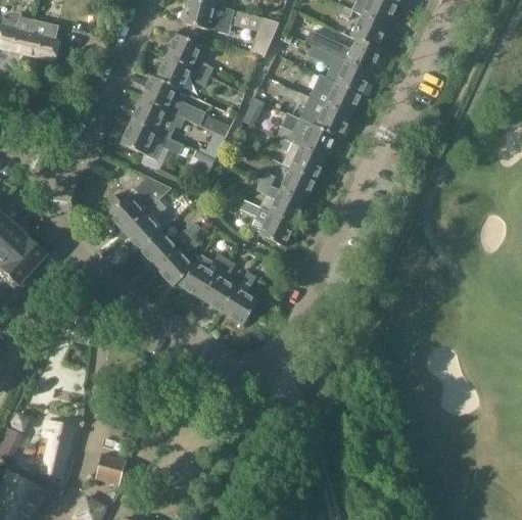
[(181,16),(184,18),(183,21),(209,29),(209,28),(230,33),(232,25),(258,31),(250,52),(265,57),(280,22),(269,18),(226,7),(216,5),(216,4),(200,0),(188,0),(186,9),(183,9),(181,16)]
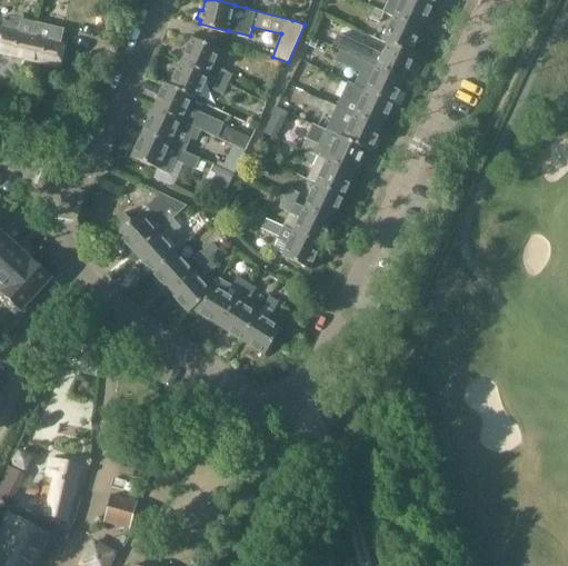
[(388,0),(384,10),(384,11),(394,16),(421,28),(432,5),(422,0),(388,0)]
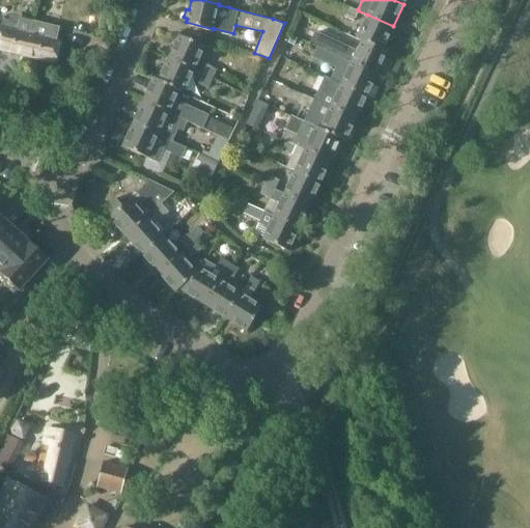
[(355,20),(358,10),(358,9),(350,5),(344,15),(355,20)]
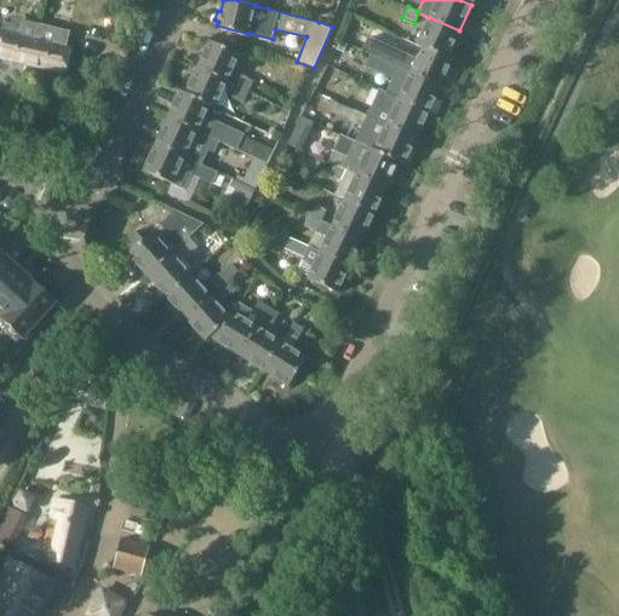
[(0,38),(0,53),(32,62),(40,23),(27,19),(27,16),(19,13),(18,18),(12,17),(11,22),(4,21),(0,38)]
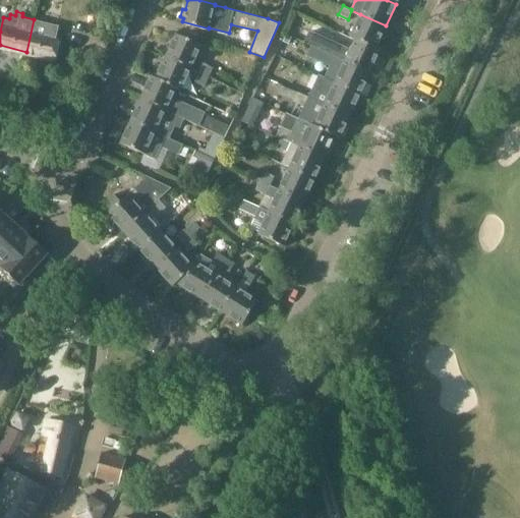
[(349,37),(355,39),(356,39),(376,48),(376,47),(386,25),(360,14),(349,37)]
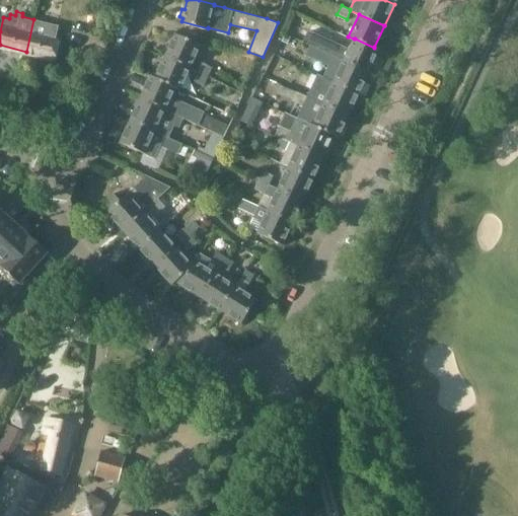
[(26,52),(56,59),(62,31),(47,27),(48,22),(33,19),(26,52)]
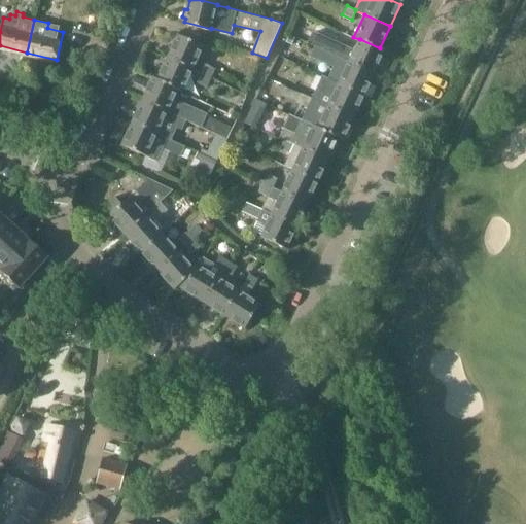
[(313,33),(308,43),(338,57),(375,73),(385,49),(380,47),(380,48),(360,39),(359,39),(355,49),(336,40),(335,43),(313,33)]
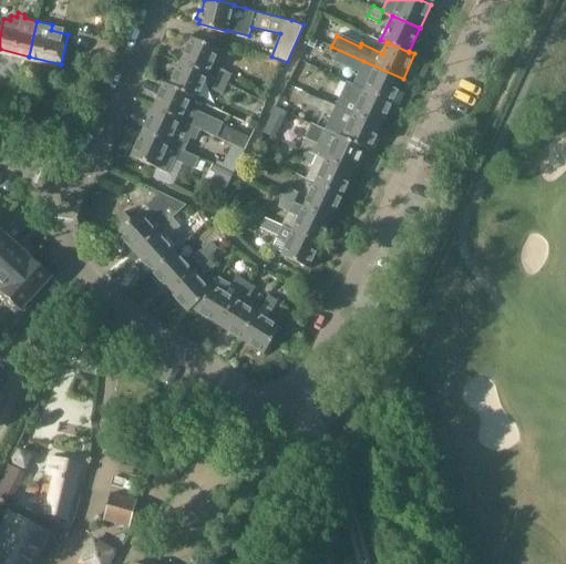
[(192,37),(181,61),(208,73),(219,50),(192,37)]
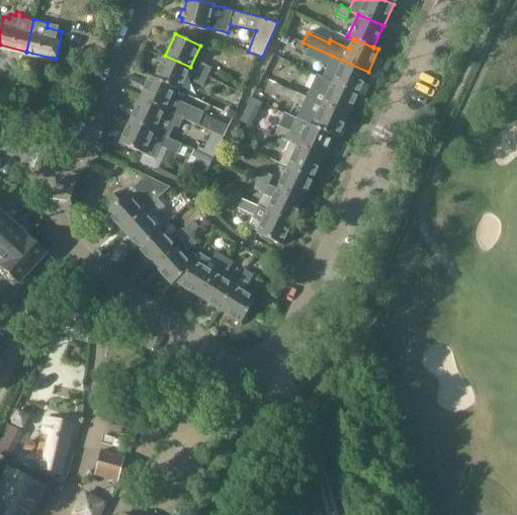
[(281,39),(287,43),(289,36),(284,33),(281,39)]
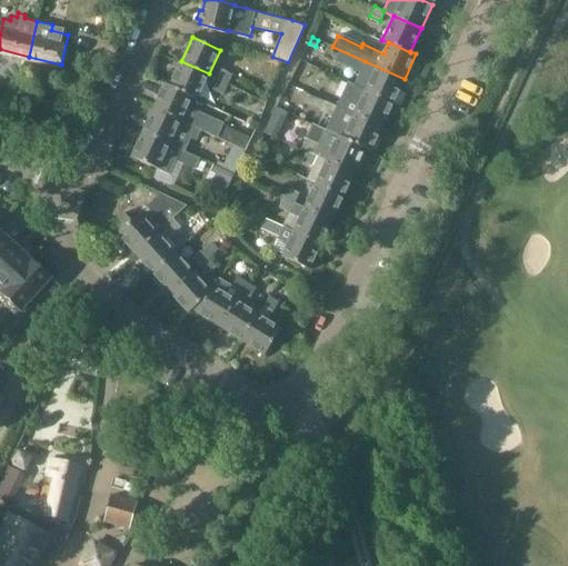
[(192,95),(192,96),(198,98),(209,73),(181,61),(170,83),(170,85),(192,95)]
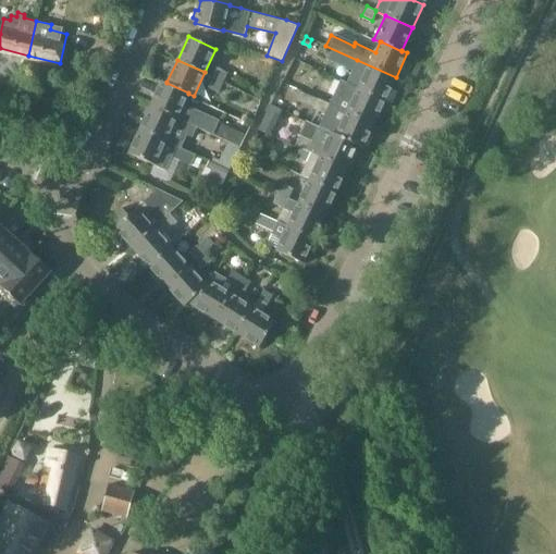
[(358,87),(358,88),(385,100),(396,77),(357,60),(353,70),(347,82),(358,87)]
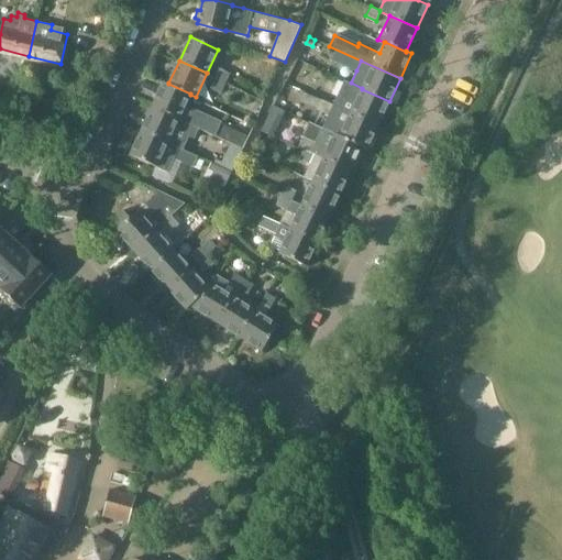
[(220,67),(216,77),(227,83),(238,87),(242,77),(220,67)]
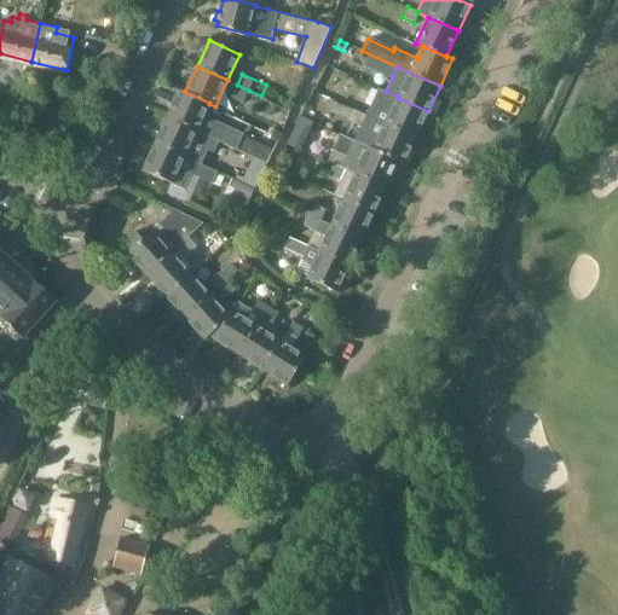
[(244,102),(249,91),(237,85),(232,97),(244,102)]
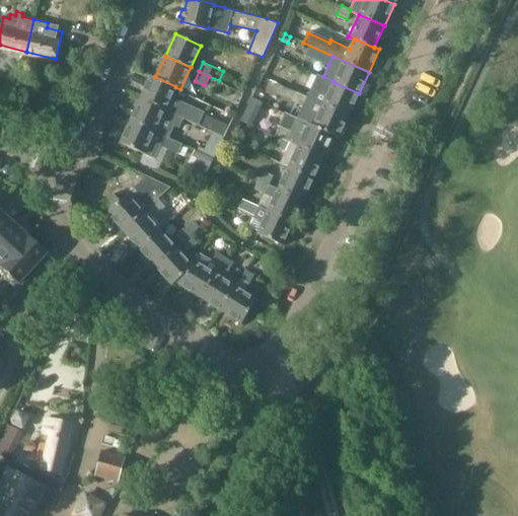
[(318,73),(307,95),(323,103),(349,116),(359,93),(334,82),(334,81),(323,76),(318,73)]
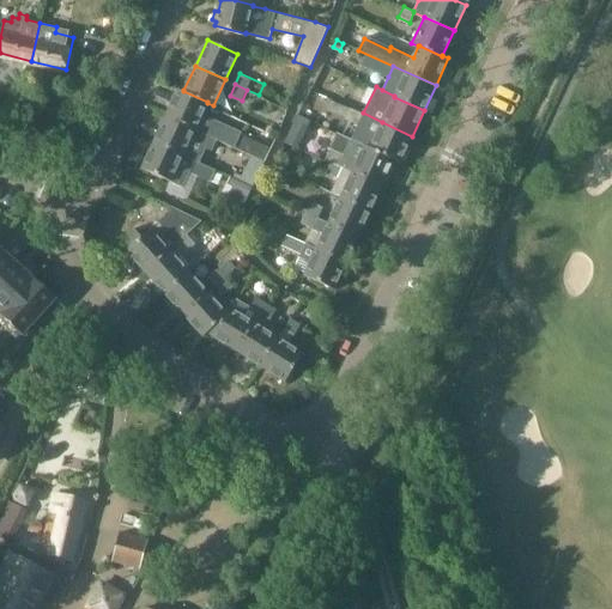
[(179,87),(165,115),(218,139),(265,162),(272,147),(242,133),(242,132),(210,116),(208,121),(200,117),(207,103),(207,102),(183,91),(183,90),(179,87)]
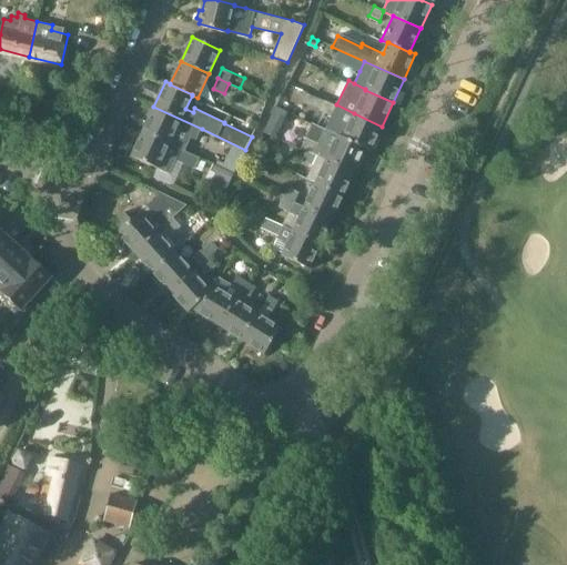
[(332,114),(325,128),(343,137),(365,148),(370,151),(382,127),(354,113),(336,104),(325,99),(321,110),(332,114)]
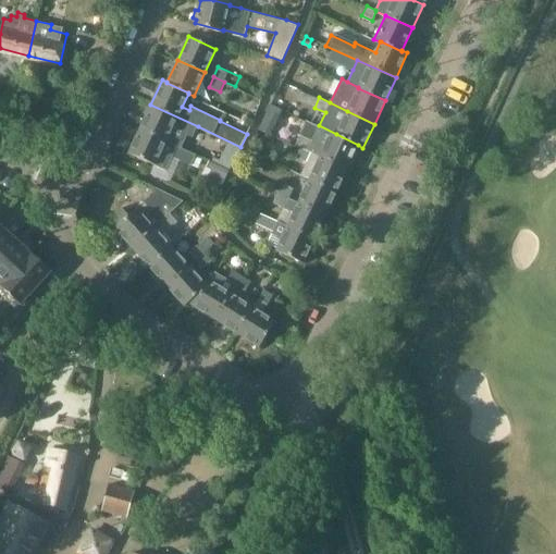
[(140,126),(139,127),(182,147),(188,134),(193,137),(198,126),(150,105),(140,126)]
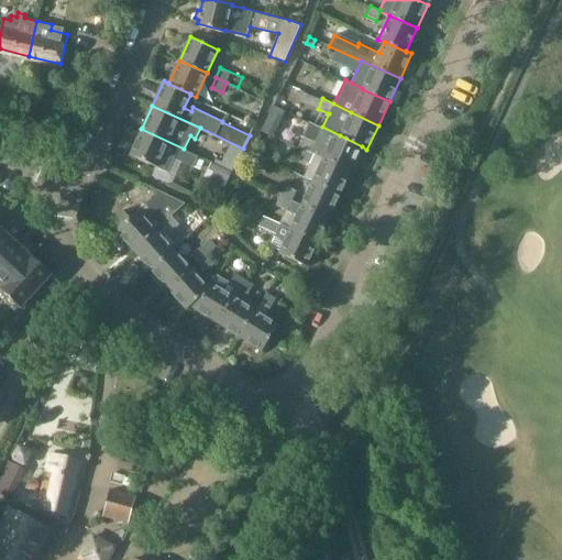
[(261,129),(262,130),(274,135),(281,122),(267,117),(261,129)]
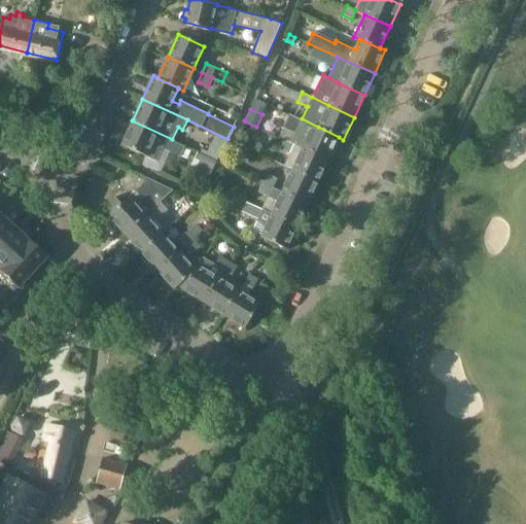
[(290,113),(280,137),(283,138),(294,143),(303,147),(328,159),(339,137),(318,127),(302,118),(290,113)]
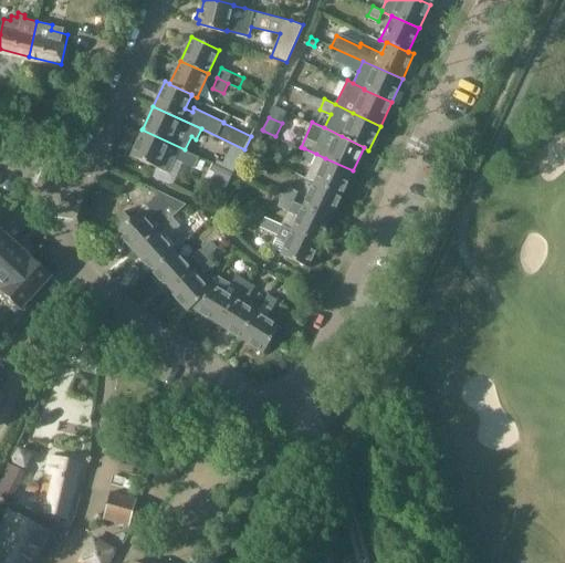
[(142,129),(132,153),(170,171),(175,162),(179,164),(180,160),(195,167),(199,156),(185,149),(142,129)]
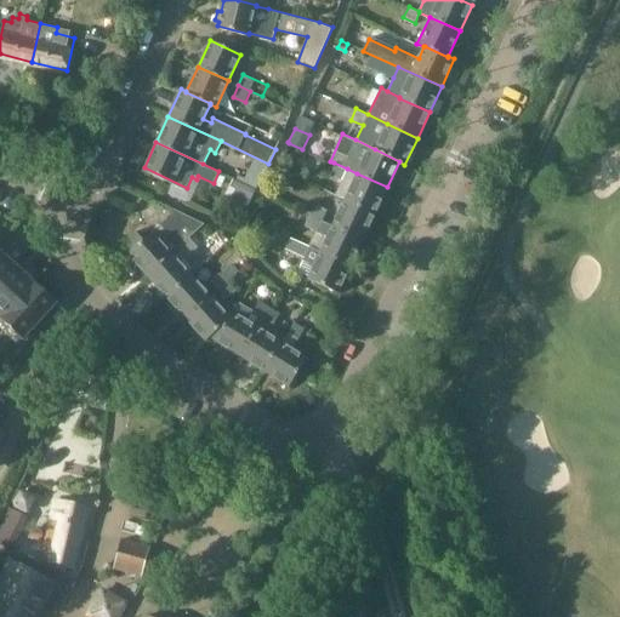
[(329,173),(342,180),(347,169),(334,163),(329,173)]
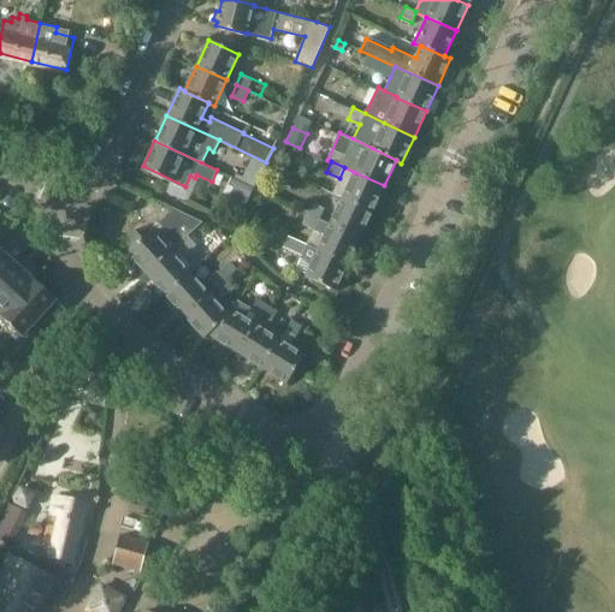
[(235,178),(254,186),(254,188),(264,168),(250,162),(243,177),(237,173),(235,178)]
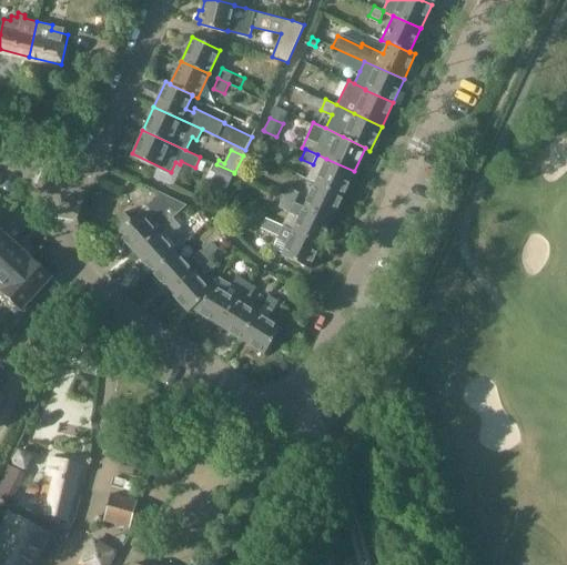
[(315,181),(315,182),(343,195),(354,171),(326,159),(315,181)]
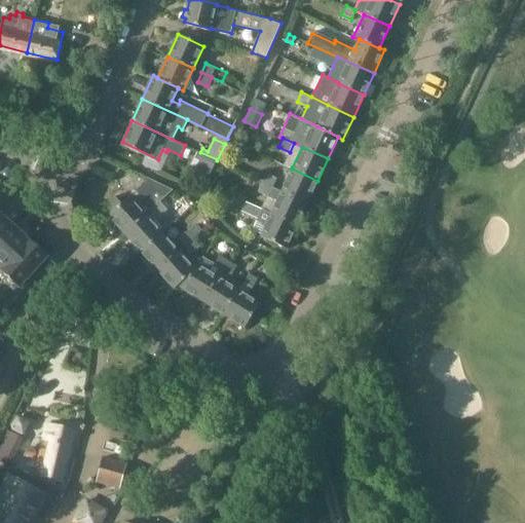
[(192,174),(207,181),(217,159),(200,152),(199,151),(196,157),(199,159),(192,174)]
